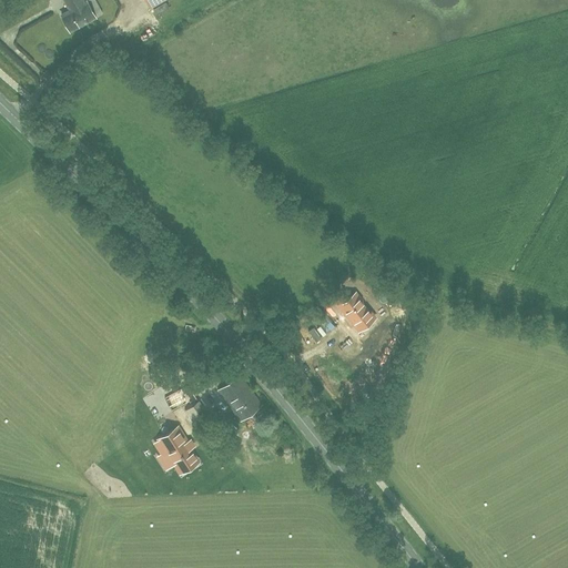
[(94,0),(63,0),(71,11),(61,16),(70,31),(102,13),(94,0)]
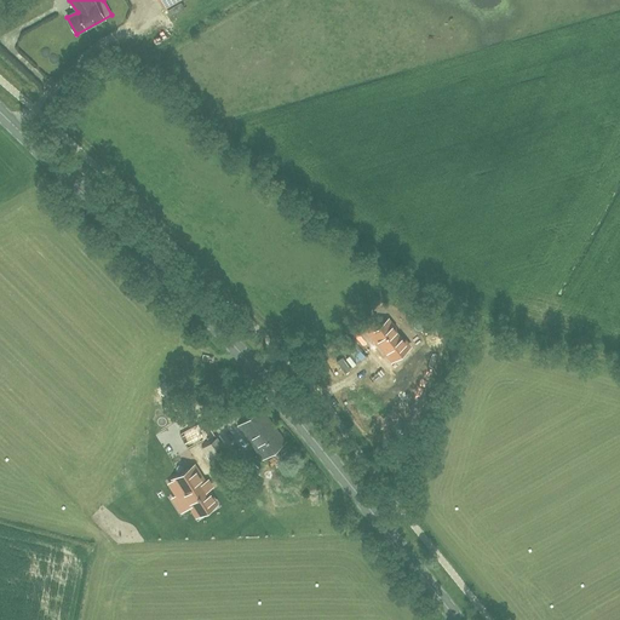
[(403,352),(409,348),(403,340),(402,338),(396,331),(395,329),(388,320),(378,328),(373,322),(365,329),(373,340),(375,339),(379,344),(378,345),(391,361),(399,356),(403,352)]
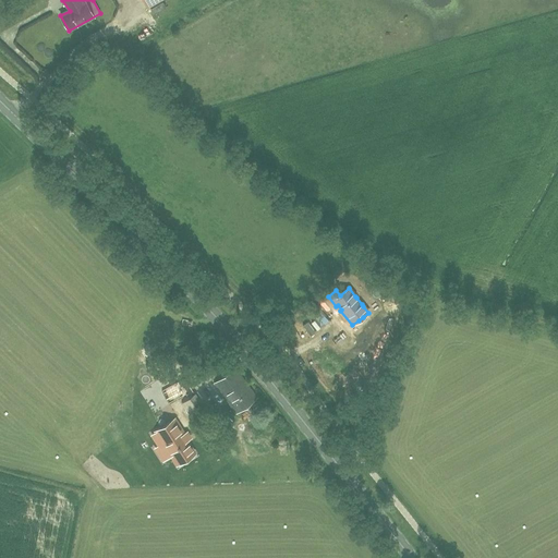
[(385,330),(391,308),(379,305),(372,327),(374,327),(385,330)]
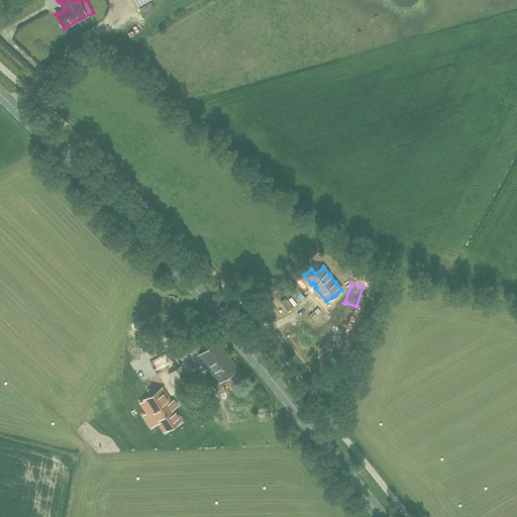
[(172,351),(150,363),(158,376),(179,364),(172,351)]
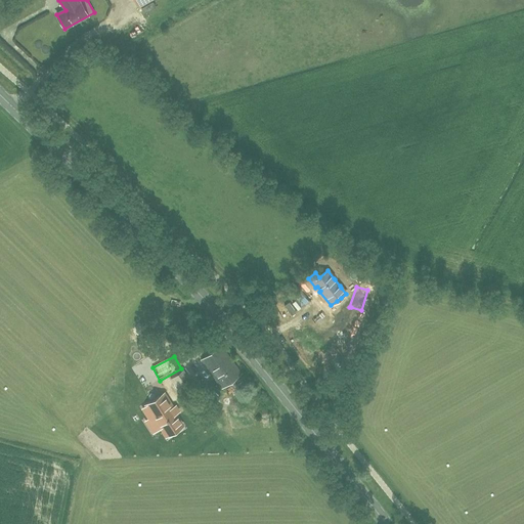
[(224,389),(235,383),(228,372),(218,377),(224,389)]
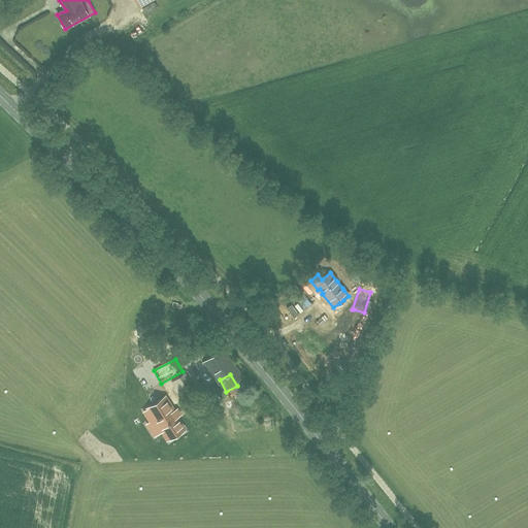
[(171,382),(162,388),(175,408),(185,402),(171,382)]
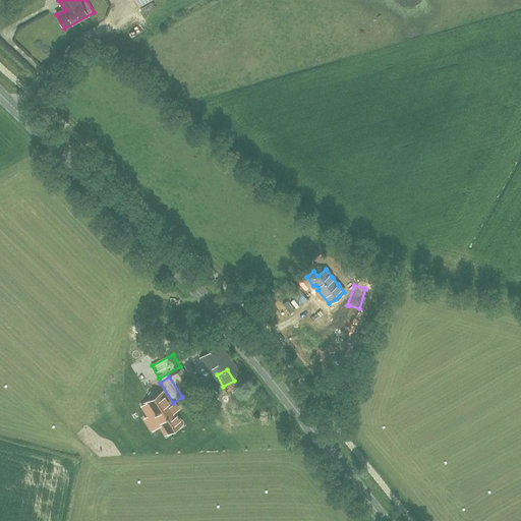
[(172,406),(163,392),(157,396),(152,399),(146,403),(146,404),(142,406),(148,415),(152,412),(153,414),(160,425),(164,432),(180,421),(174,412),(174,411),(176,410),(174,406),(173,406),(172,406)]
